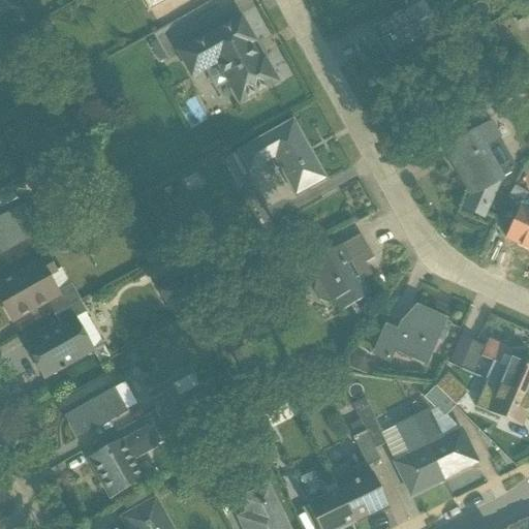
[(186,0),(188,2),(191,0),(145,0),(150,9),(166,0),(186,0)]
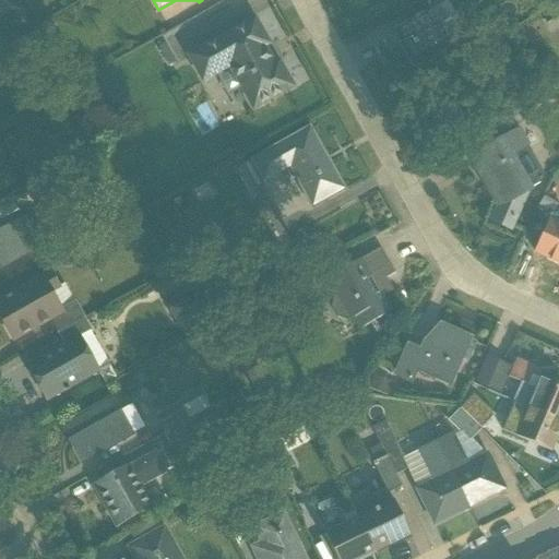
[(437,10),(394,34),(416,71),(458,48),(437,10)]
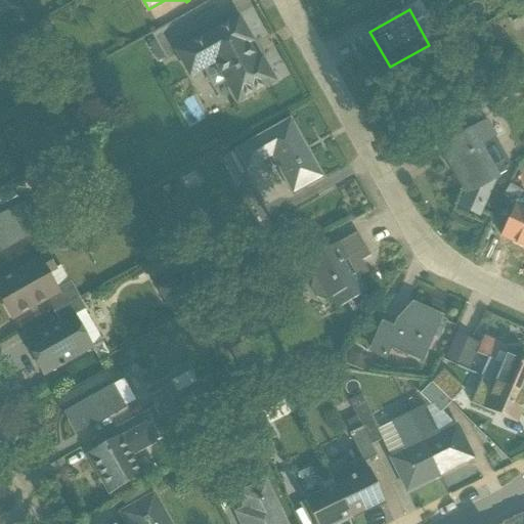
[(227,107),(278,81),(243,12),(176,46),(192,78),(209,70),(227,107)]
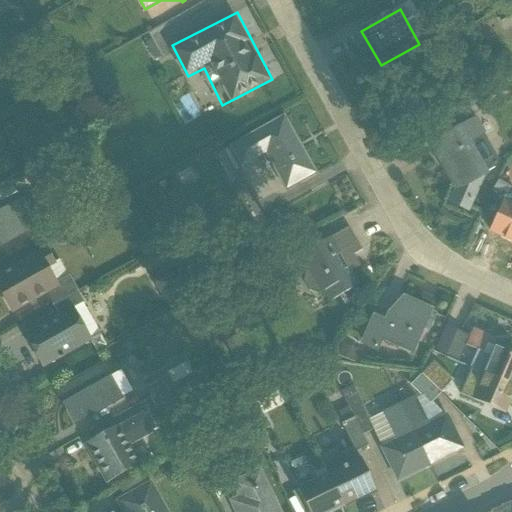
[(285,191),(318,173),(286,113),(231,142),(245,168),(266,156),(285,191)]
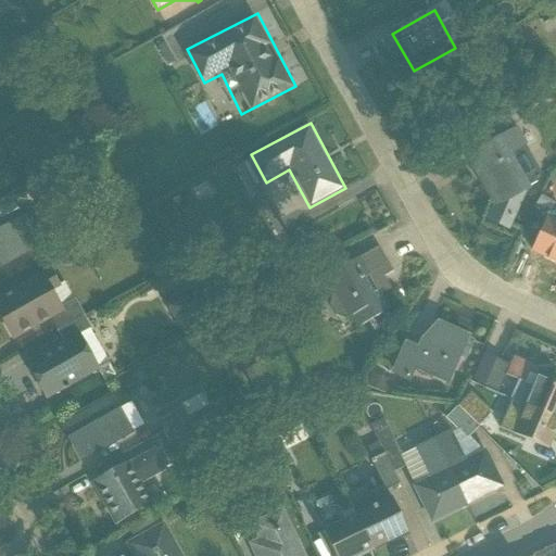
[(495,210),(547,184),(519,126),(466,152),(495,210)]
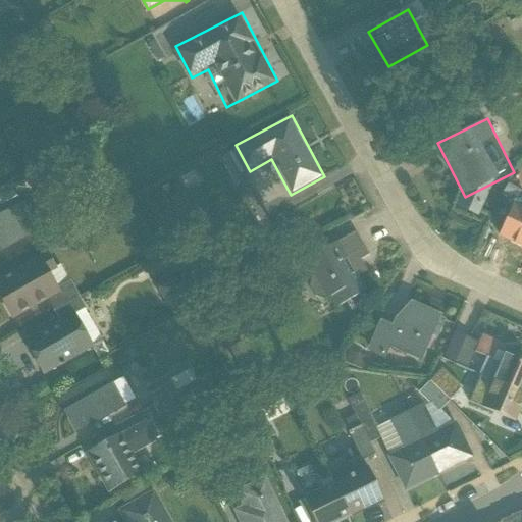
[(521,247),(521,195),(518,194),(499,238),(521,247)]
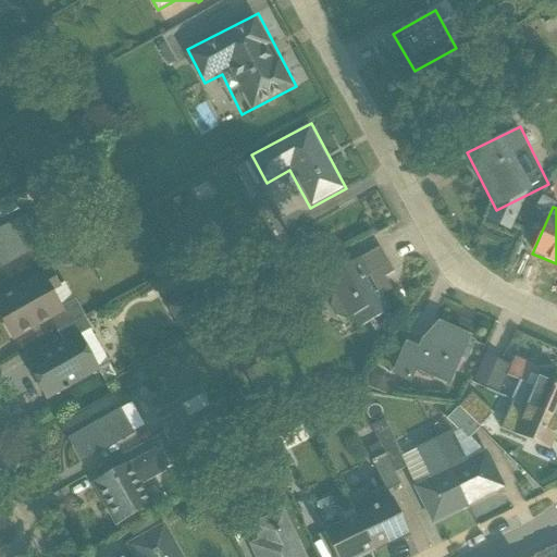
[(0,265),(41,244),(22,208),(0,220),(0,265)]
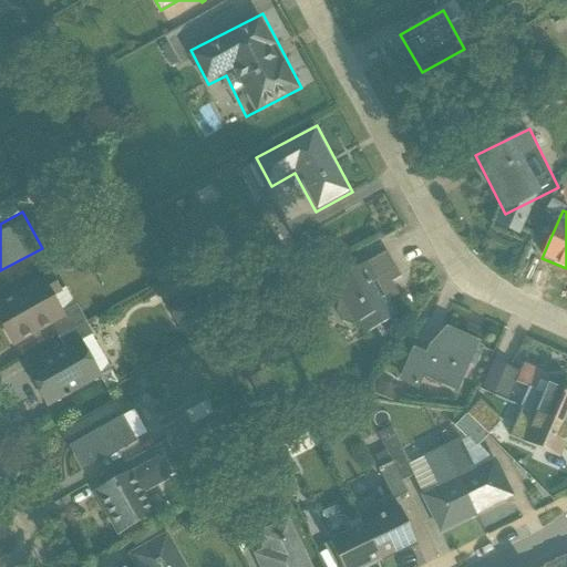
[(330,284),(361,337),(416,305),(385,251),(330,284)]
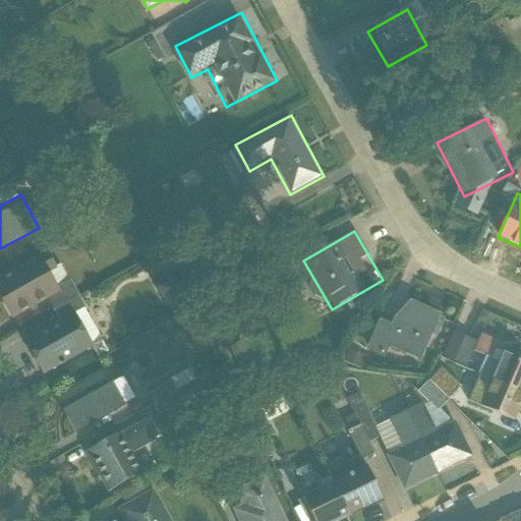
[(0,294),(12,317),(61,291),(44,257),(0,280),(0,294)]
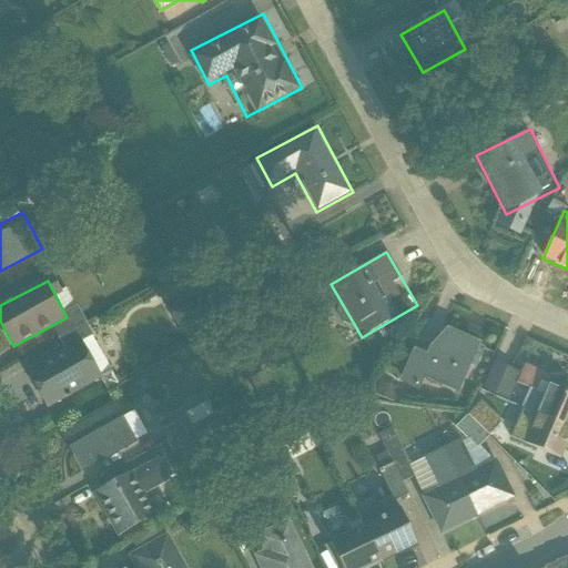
[(188,325),(203,322),(196,295),(181,300),(188,325)]
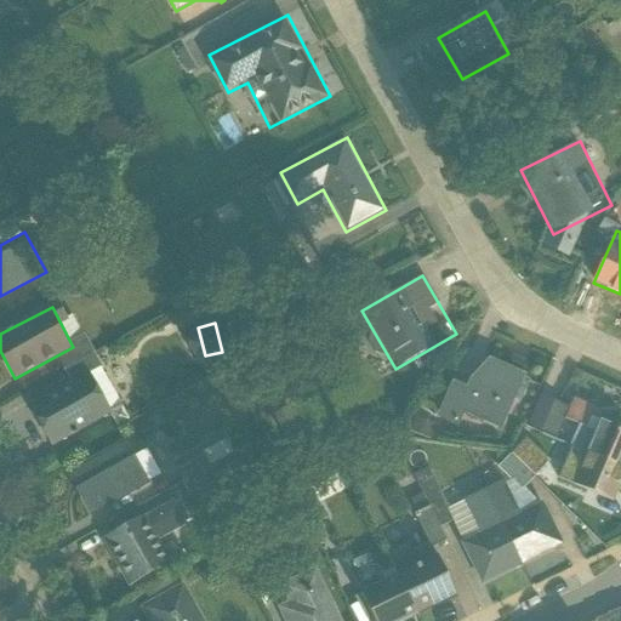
[(443,409),(511,436),(535,374),(467,347),(443,409)]
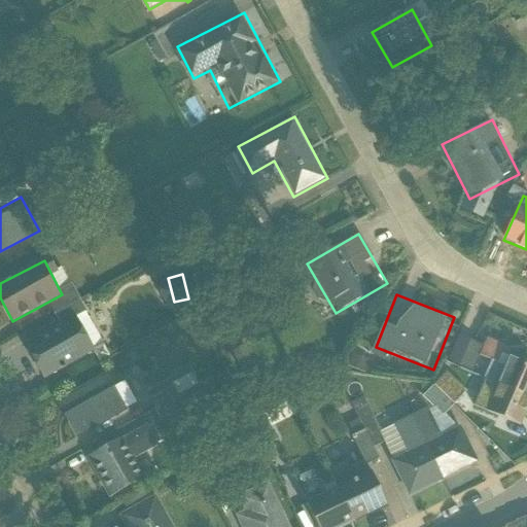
[(42,377),(96,349),(78,315),(25,343),(42,377)]
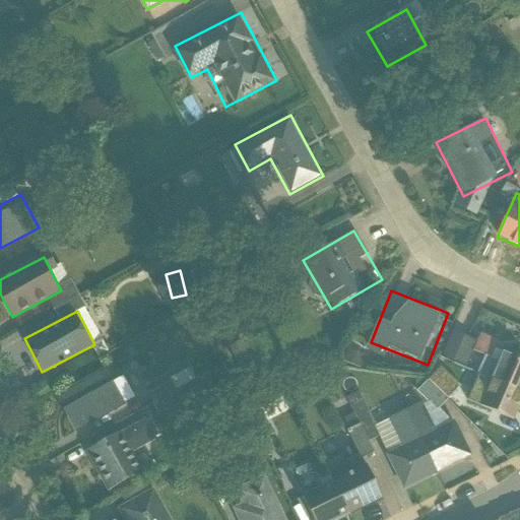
[(442,347),(467,359),(474,342),(450,331),(442,347)]
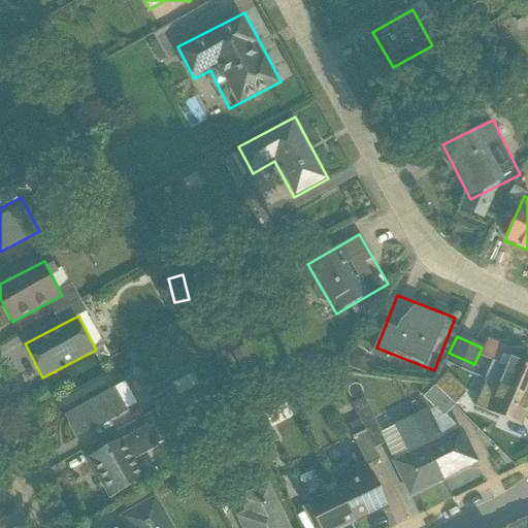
[(527,362),(498,351),(488,378),(527,394),(527,362)]
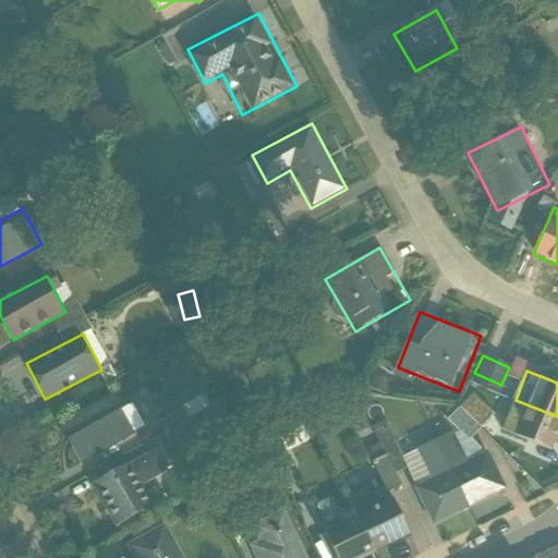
[(81,464),(136,433),(113,392),(58,424),(81,464)]
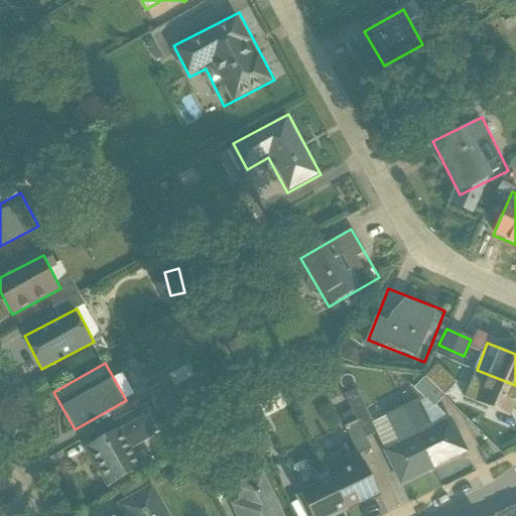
[(465,399),(511,417),(515,403),(515,385),(477,370),(465,399)]
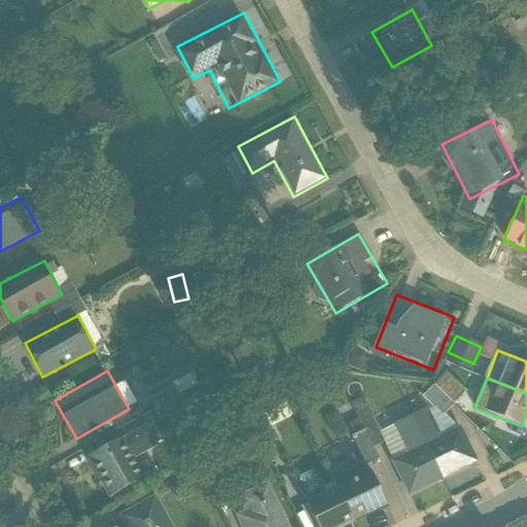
[(199,405),(185,382),(155,400),(170,423),(199,405)]
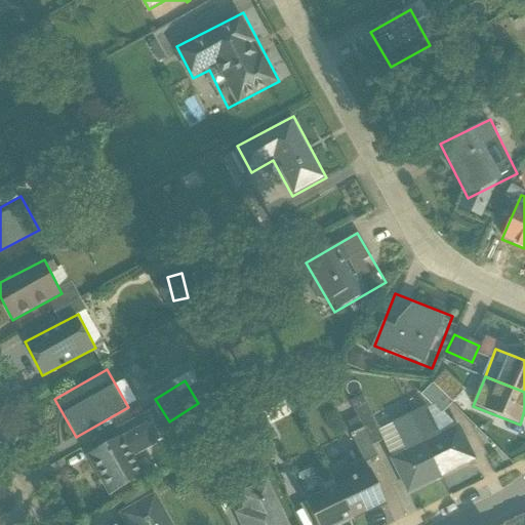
[(442,476),(476,460),(452,411),(418,428),(442,476)]
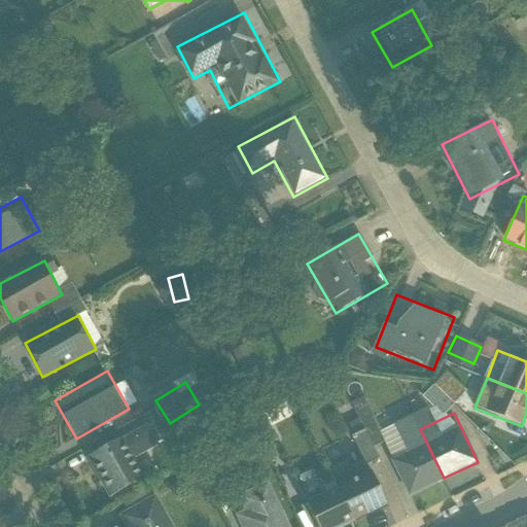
[(160,445),(148,424),(89,456),(110,497),(147,478),(137,457),(160,445)]
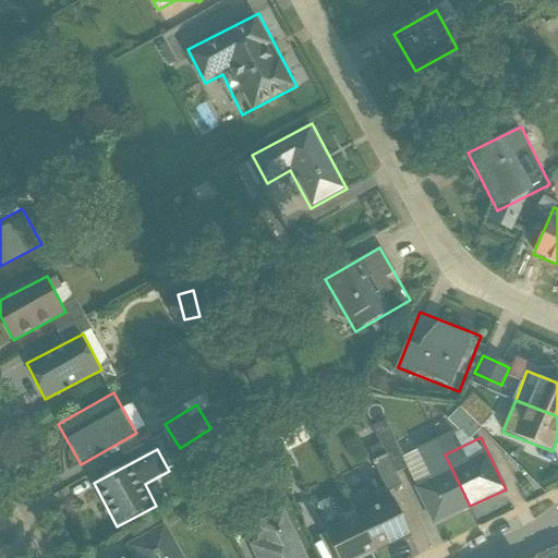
[(470,506),(445,455),(411,471),(436,522),(470,506)]
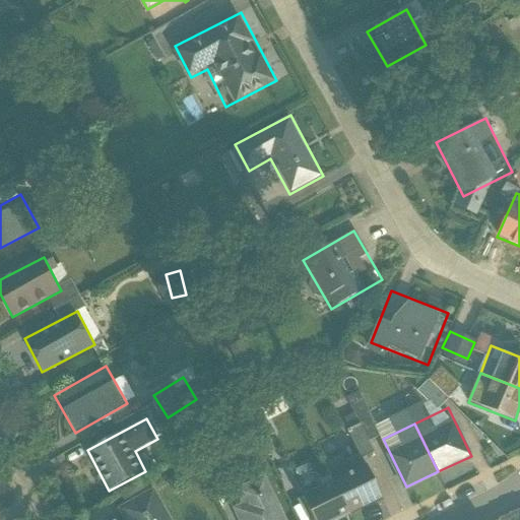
[(349,513),(383,497),(359,448),(325,465),(349,513)]
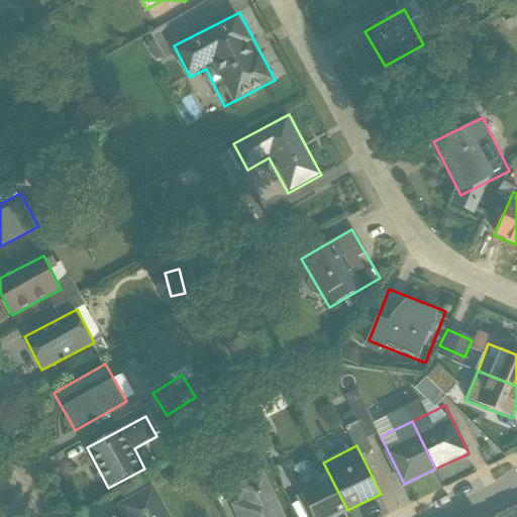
[(333,516),(347,510),(323,462),(295,477),(315,516),(333,516)]
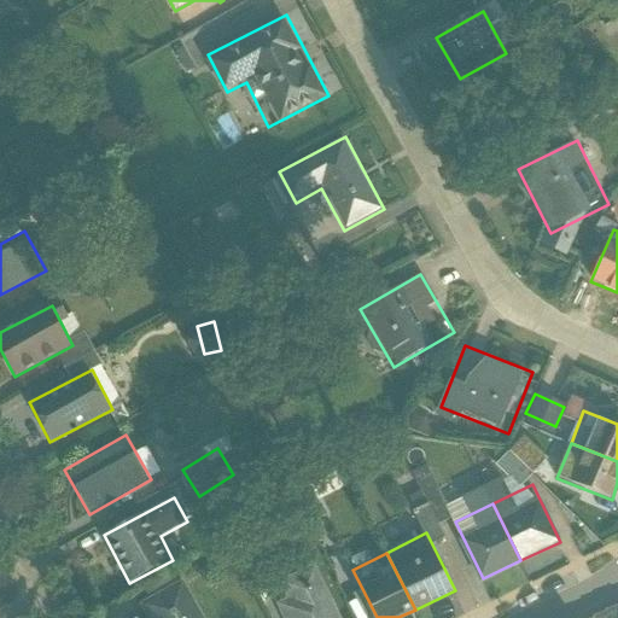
[(285,617),(340,617),(316,564),(270,586),(285,617)]
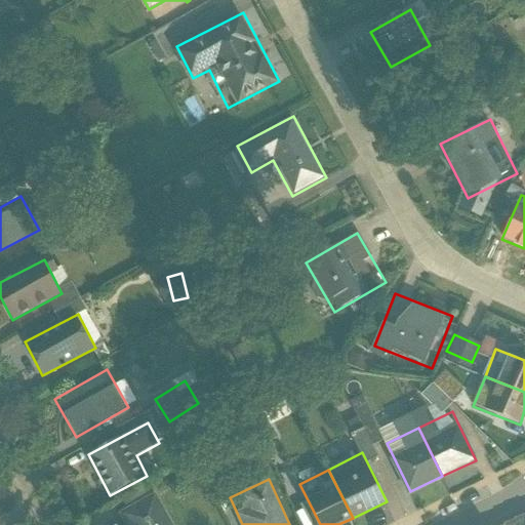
[(129,524),(173,524),(156,492),(122,511),(129,524)]
